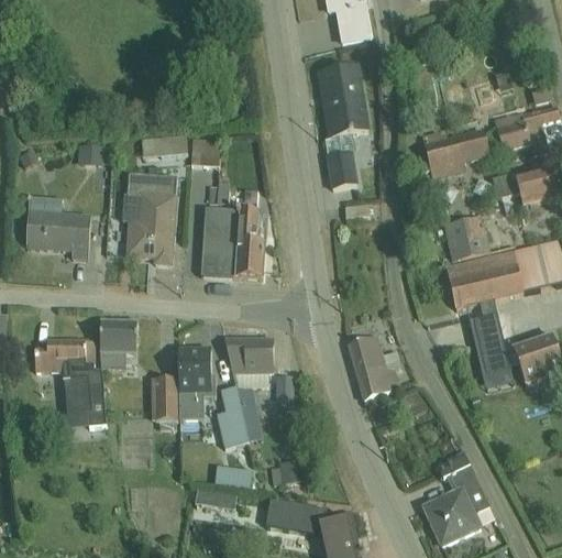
[(327,0),(329,9),(328,9),(329,11),(338,10),(342,40),(341,40),(342,42),(373,37),(366,0),(359,1),(359,0),(327,0)]
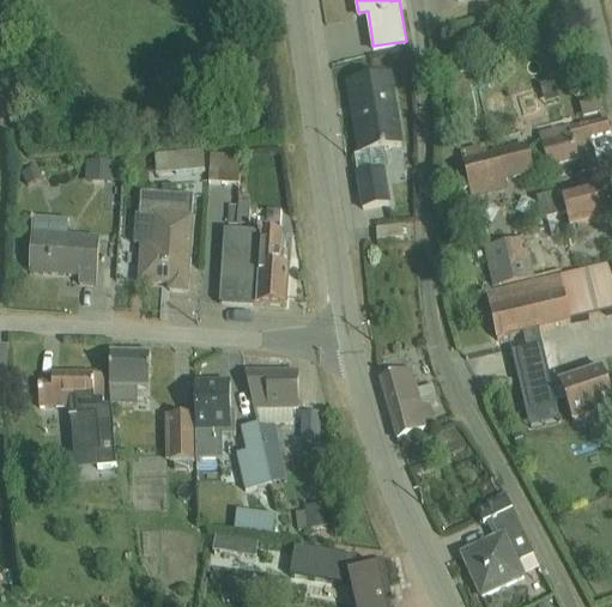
[(391,70),(347,77),(359,150),(383,145),(403,143),(391,70)]
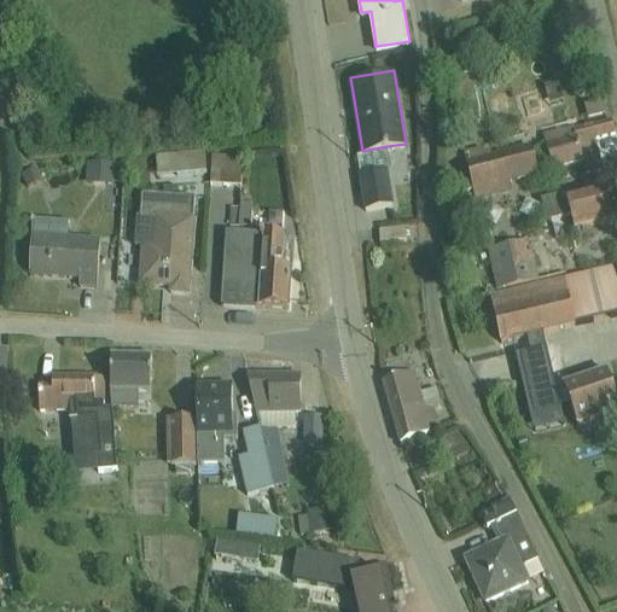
[(542,134),(551,167),(581,159),(585,172),(599,168),(594,146),(589,147),(587,140),(589,137),(613,130),(610,117),(572,126),(575,134),(560,138),(558,129),(542,134)]
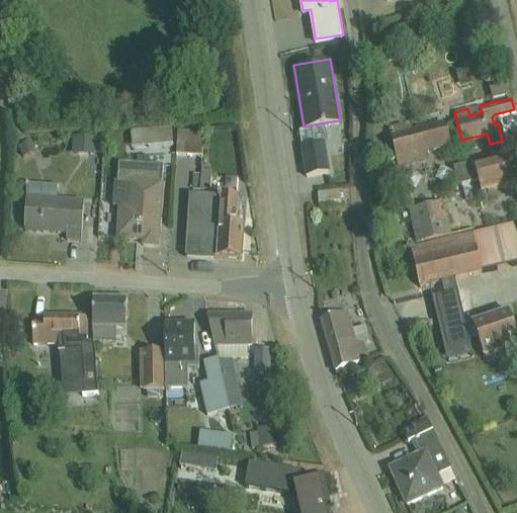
[(451,143),(446,121),(404,133),(402,124),(389,127),(394,147),(385,149),(388,158),(451,143)]
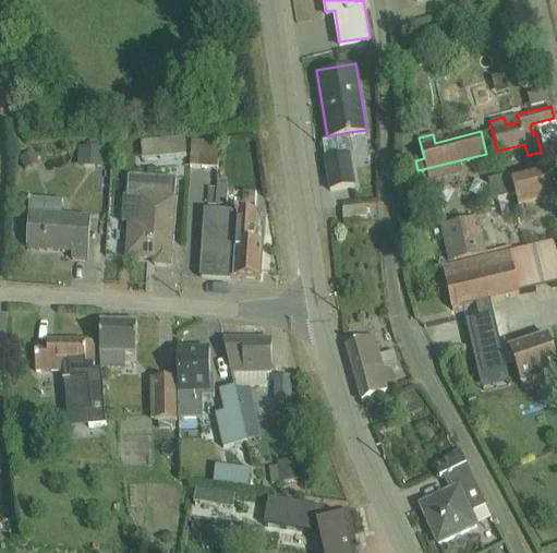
[(183,132),(140,136),(140,137),(141,155),(184,151),(183,132)]
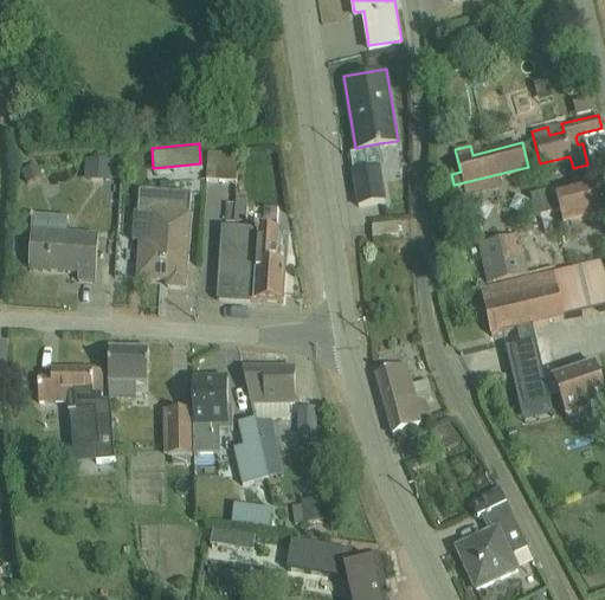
[(355,148),(349,149),(352,167),(380,163),(381,163),(379,143),(355,148)]
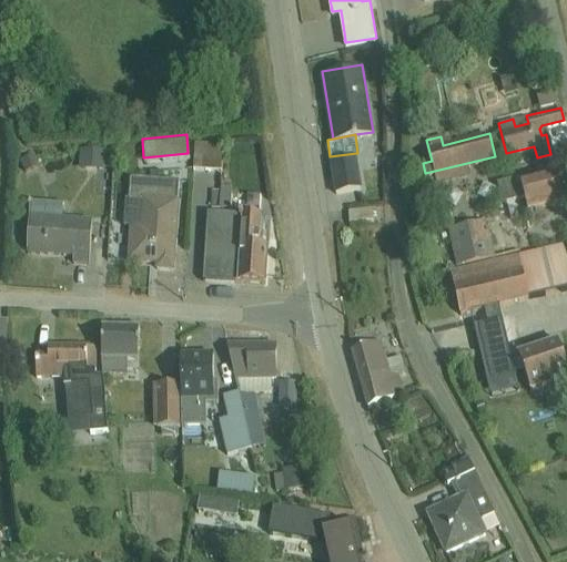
[(194,138),(192,164),(221,166),(222,140),(194,138)]
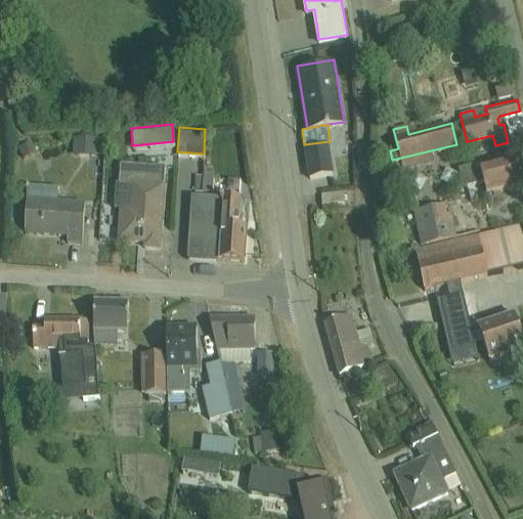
[(72,133),(72,149),(103,150),(104,134),(72,133)]
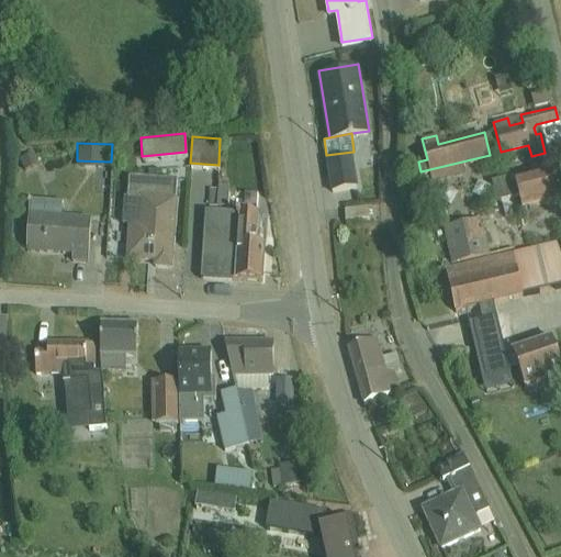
[(32,148),(20,154),(25,165),(37,158),(32,148)]
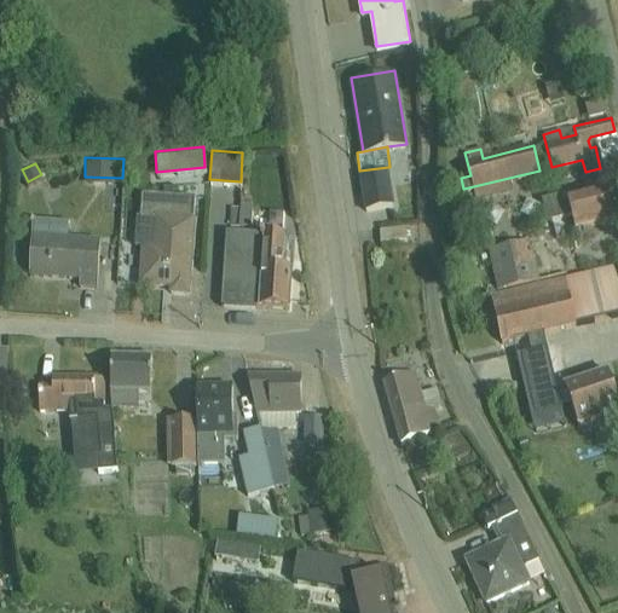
[(359,171),(358,171),(364,207),(393,202),(388,167),(359,171)]
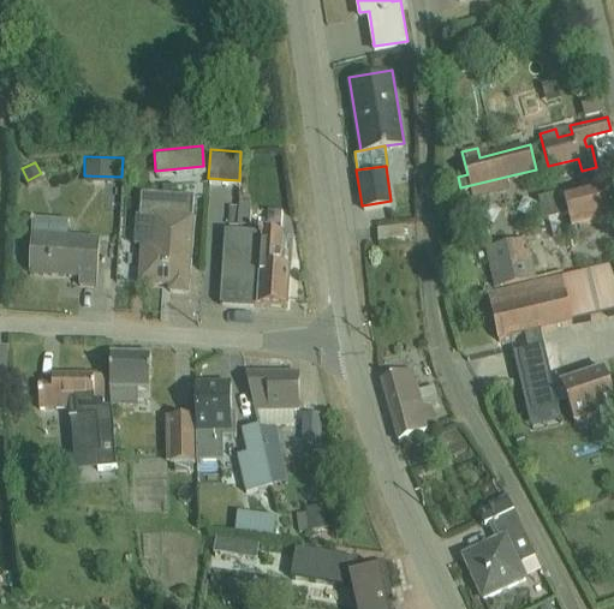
[(543,216),(556,214),(566,212),(570,225),(608,215),(601,185),(564,195),(562,190),(538,196),(543,216)]
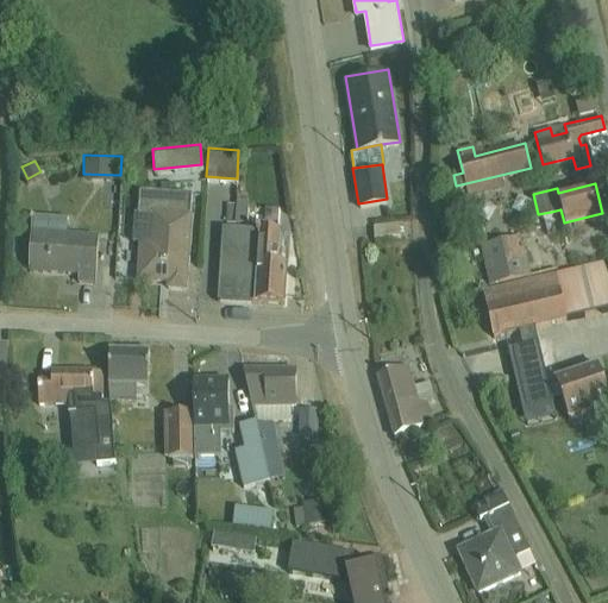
[(135,211),(133,236),(139,237),(139,252),(137,276),(168,277),(167,284),(185,286),(190,190),(139,187),(137,211),(135,211)]
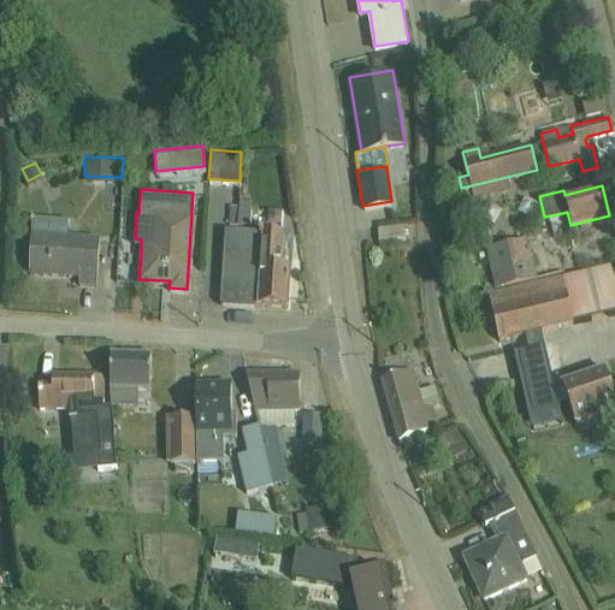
[(228,201),(228,218),(248,219),(248,199),(237,199),(236,201),(228,201)]
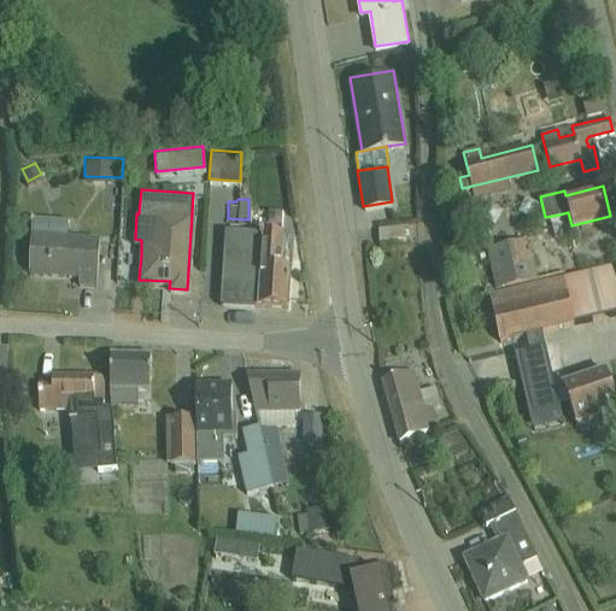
[(68,216),(29,213),(29,218),(33,218),(29,270),(80,274),(78,281),(95,282),(99,234),(66,230),(68,216)]
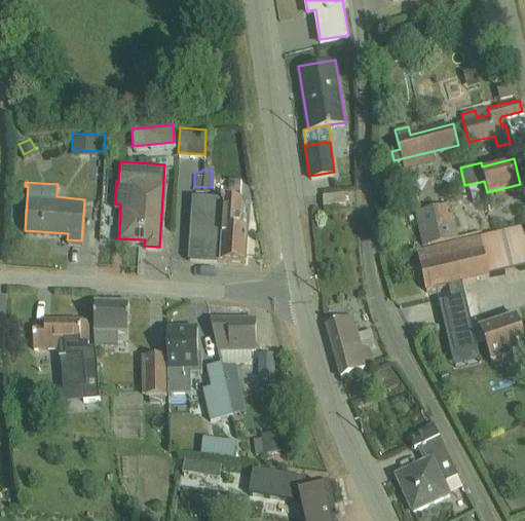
[(344,191),(322,192),(322,202),(345,201),(344,191)]
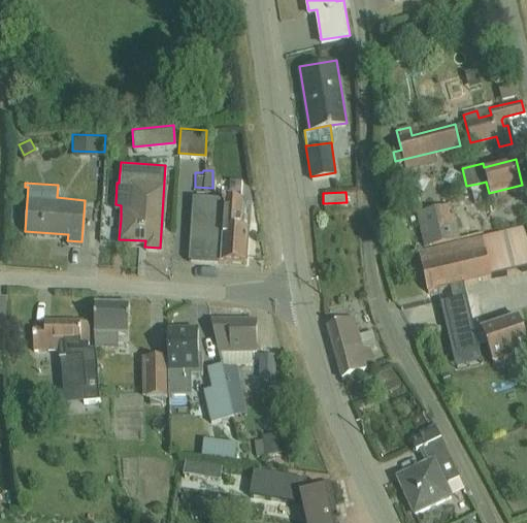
[(192,194),(188,257),(191,258),(191,255),(218,257),(222,196),(192,194)]
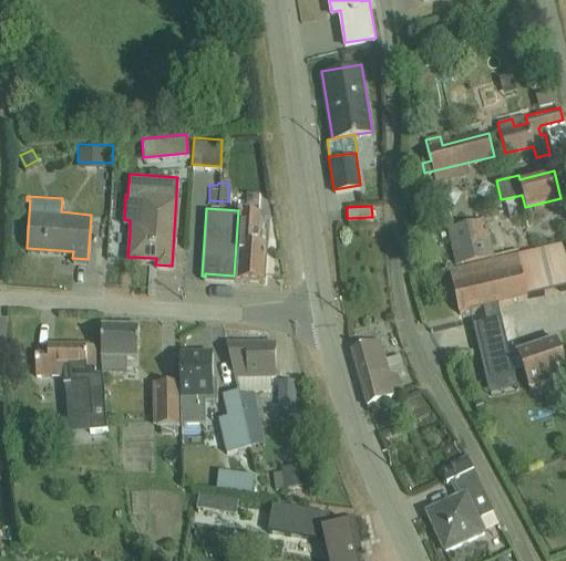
[(234,276),(234,278),(264,280),(269,213),(238,210),(234,276)]
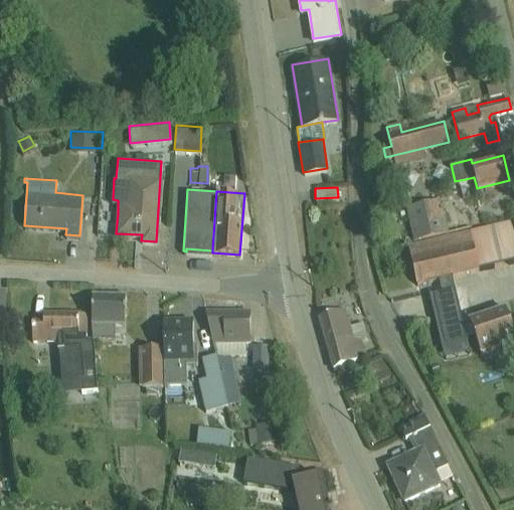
[(412,238),(448,231),(441,199),(405,206),(412,238)]
